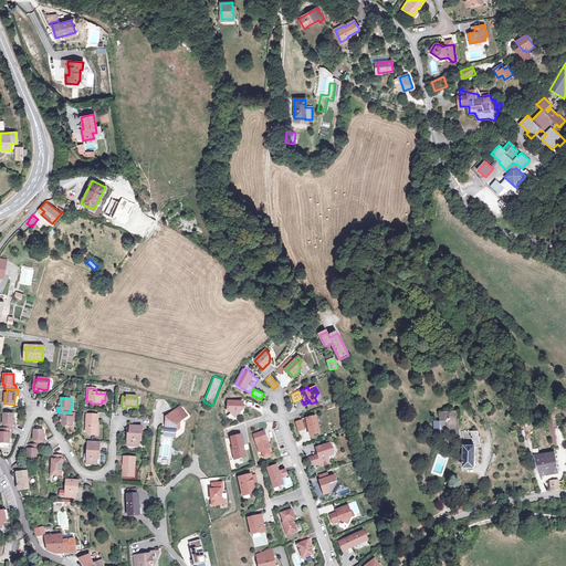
[(243,401),(228,401),(228,411),(229,411),(233,416),(239,410),(240,412),(242,410),(243,401)]
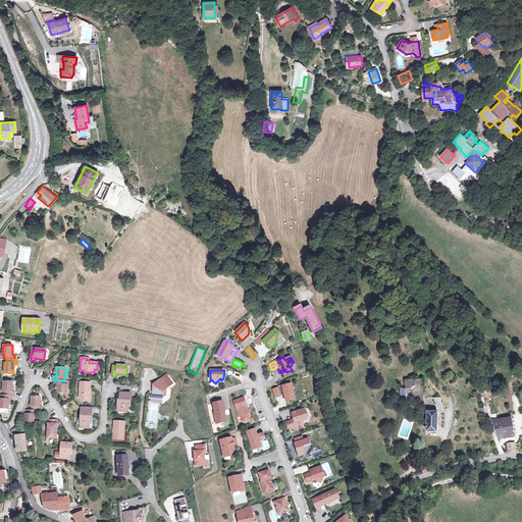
[(154,384),(152,397),(162,398),(165,396),(166,388),(172,383),(166,375),(154,384)]
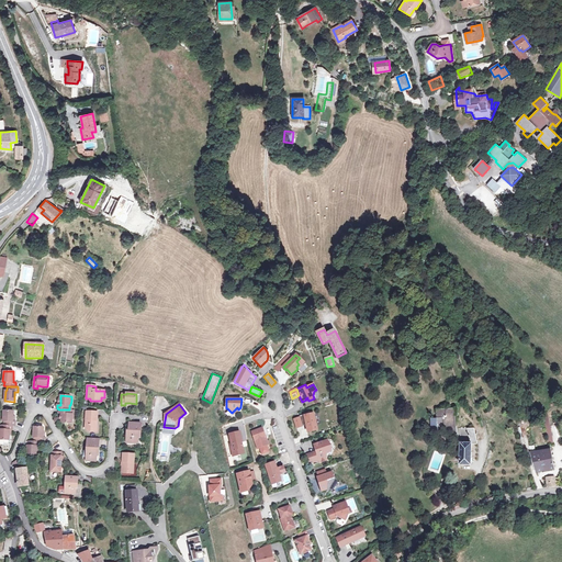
[(458,431),(456,407),(437,409),(438,433),(449,431),(449,433),(458,431)]
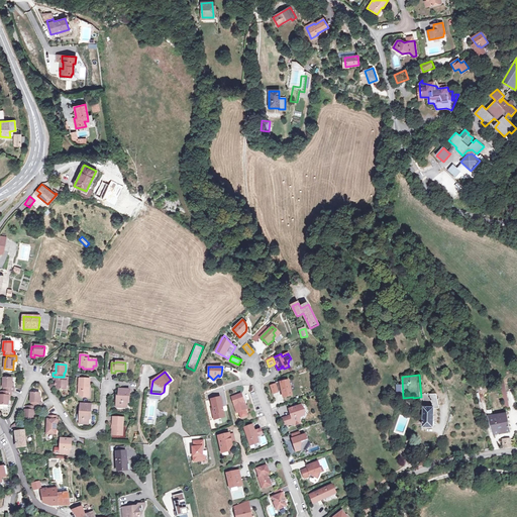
[(57,381),(57,384),(57,386),(57,390),(67,390),(67,385),(67,381),(65,381),(66,377),(64,377),(55,377),(55,381),(57,381)]
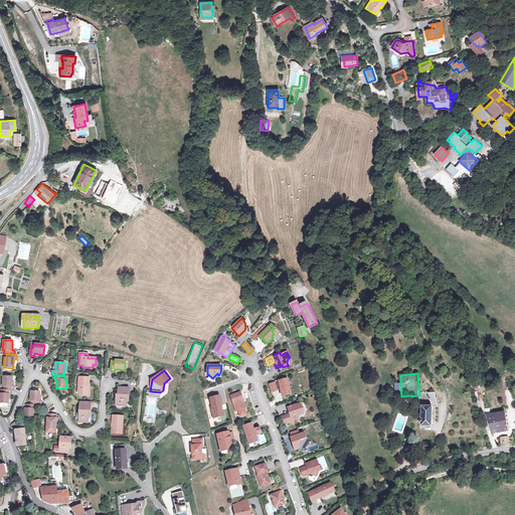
[(11,386),(12,382),(12,377),(3,376),(2,386),(3,386),(3,389),(11,390),(14,390),(14,386),(13,386),(11,386)]
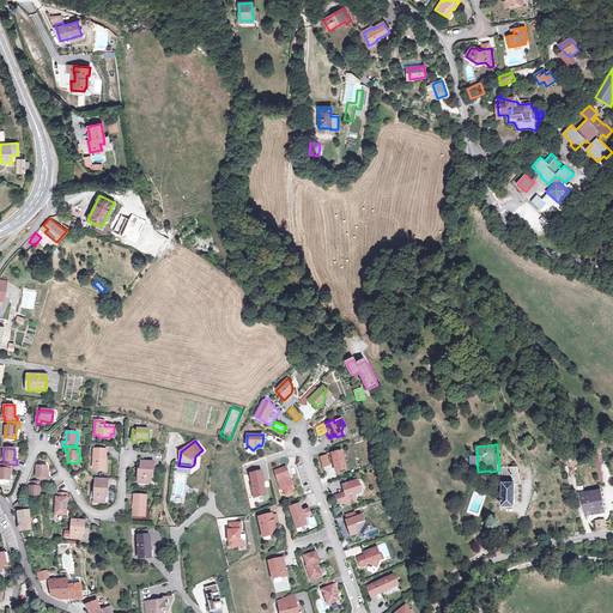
[(103,459),(105,459),(107,449),(95,449),(93,467),(96,471),(103,472),(103,459)]
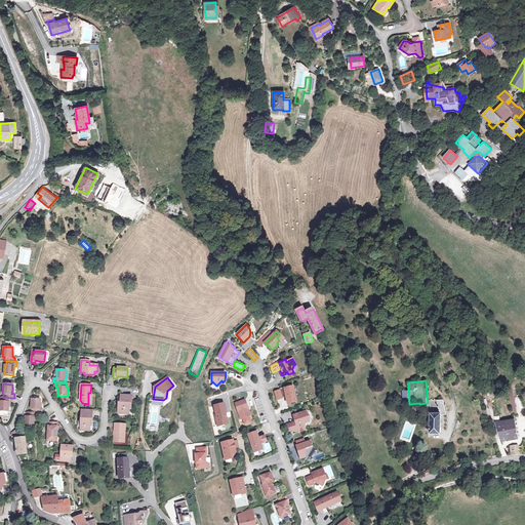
[(293,387),(284,388),(287,400),(288,404),(296,402),(293,387)]
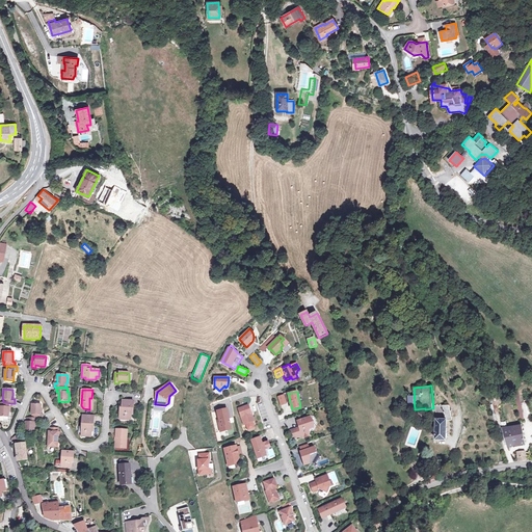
[(523,419),(519,392),(514,393),(520,419),(523,419)]
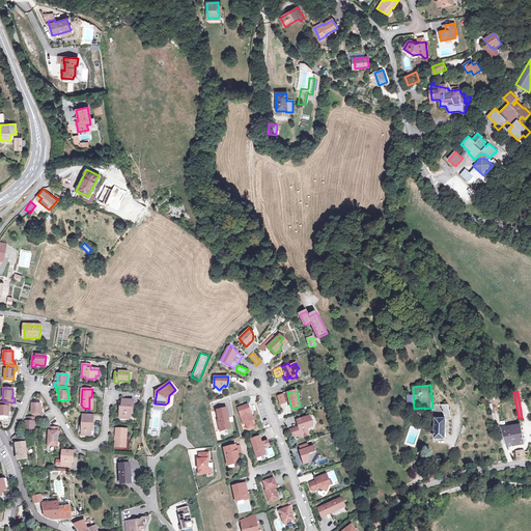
[(133,409),(134,400),(122,399),(121,409),(120,408),(119,418),(131,419),(131,409),(133,409)]
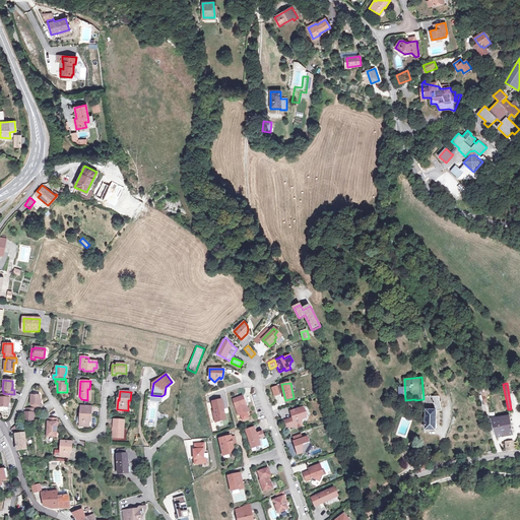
[(8,398),(10,398),(11,398),(11,394),(3,393),(1,393),(0,397),(0,396),(0,406),(8,407),(8,402),(8,398)]
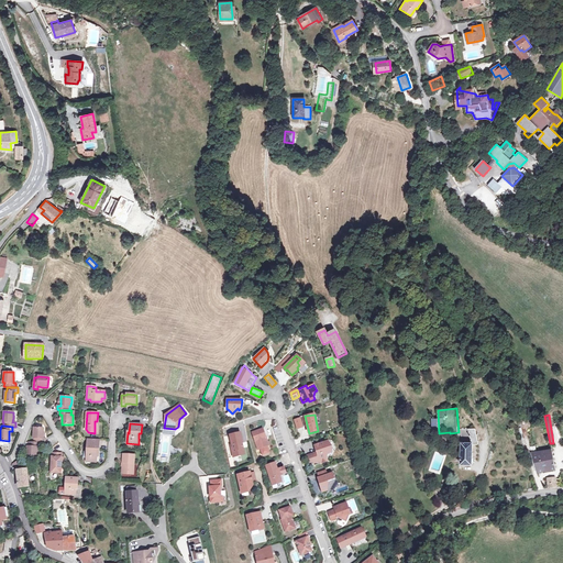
[(46,439),(45,439),(43,439),(43,433),(44,428),(34,428),(33,438),(35,438),(34,442),(40,443),(45,443),(46,439)]
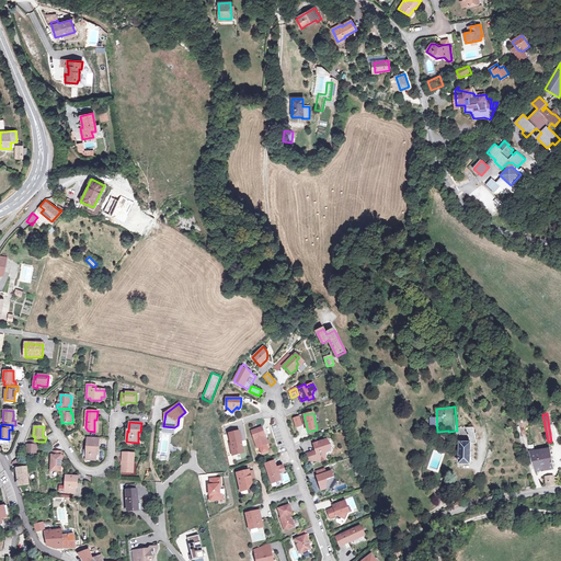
[(460,442),(460,462),(471,464),(471,443),(478,442),(473,426),(467,427),(470,442),(460,442)]
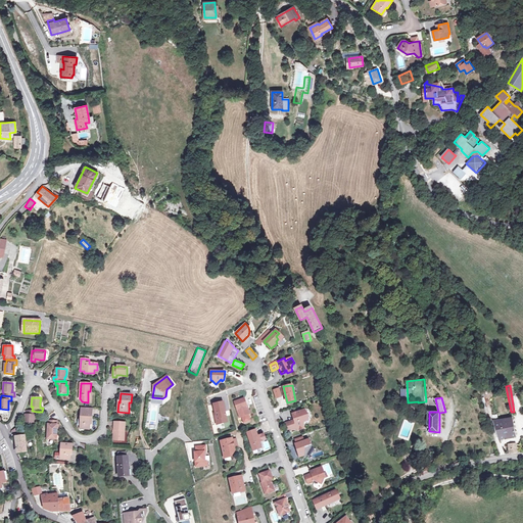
[(247,407),(244,398),(234,401),(240,418),(248,415),(246,407),(247,407)]
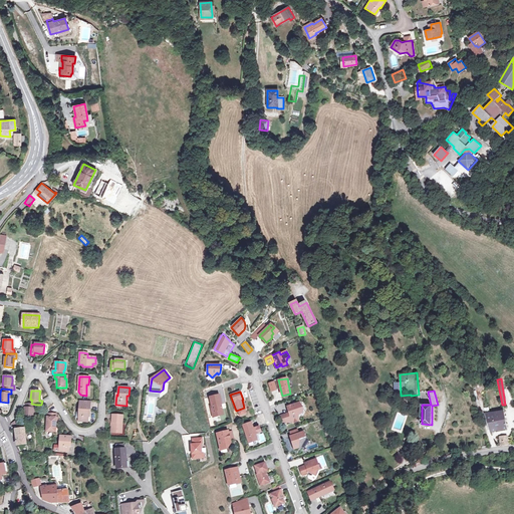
[(220,395),(210,398),(212,406),(211,407),(213,417),(221,416),(220,410),(222,410),(221,405),(222,405),(220,395)]
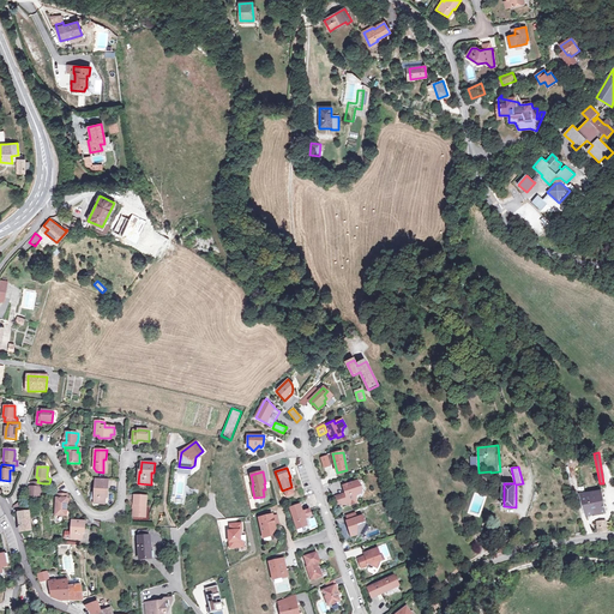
[(108,480),(95,480),(92,503),(104,504),(106,492),(107,492),(108,480)]
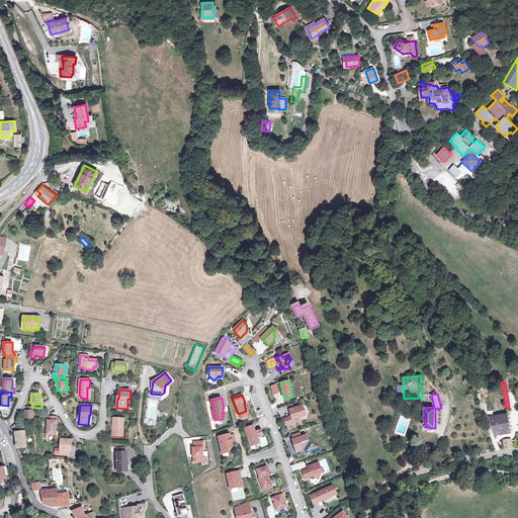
[(291,417),(286,419),(288,425),(288,426),(294,424),(294,426),(301,424),(299,420),(300,418),(306,416),(301,406),(289,410),(291,417)]
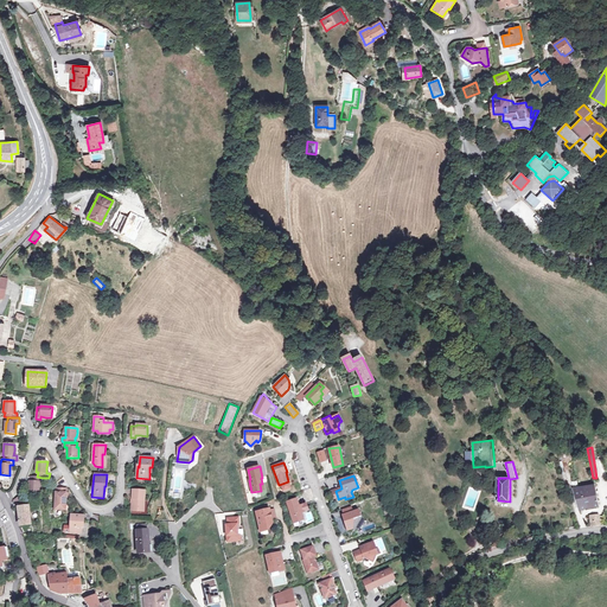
[(40,481),(42,481),(43,481),(43,478),(37,477),(31,477),(31,481),(30,480),(29,492),(39,493),(39,487),(40,481)]
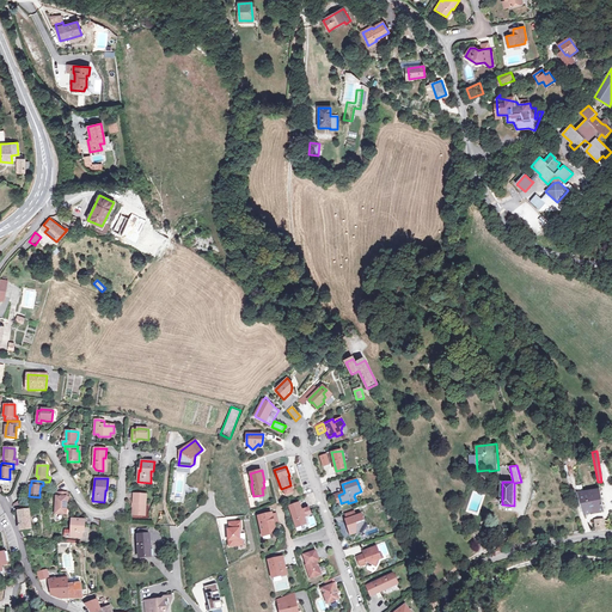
[(600,489),(579,493),(583,512),(604,507),(600,489)]
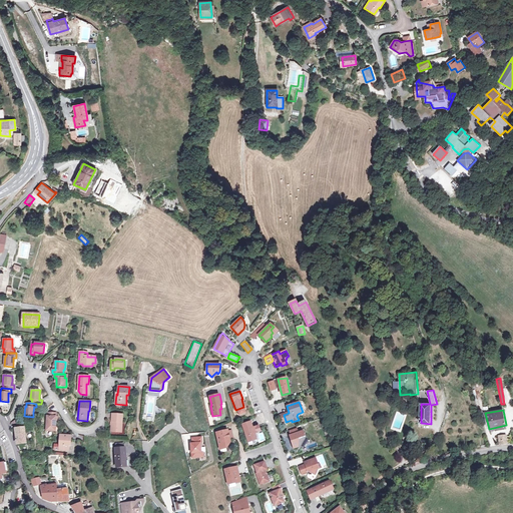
[(56,416),(56,413),(48,412),(48,416),(47,416),(46,431),(55,431),(56,422),(57,422),(58,417),(56,416)]
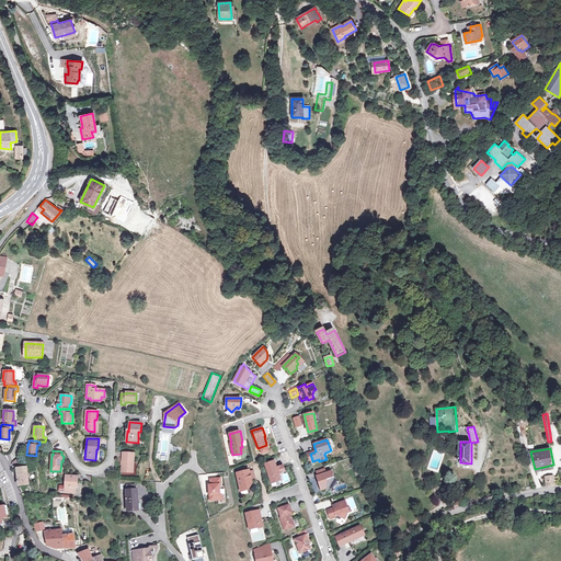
[(135,462),(136,454),(123,453),(122,472),(132,473),(133,462),(135,462)]
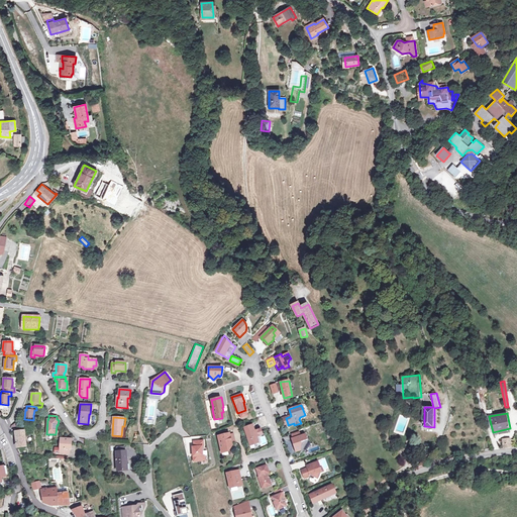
[(252,425),(244,428),(249,444),(259,441),(256,437),(261,435),(259,430),(256,430),(254,431),(252,425)]
